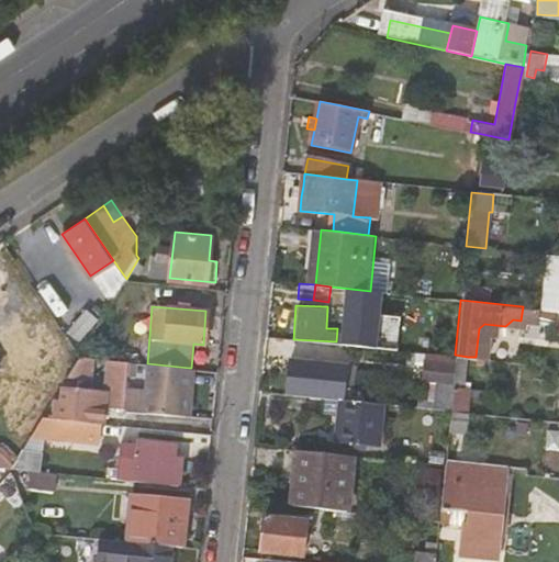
[(454,364),(455,355),(422,351),(422,361),(454,364)]
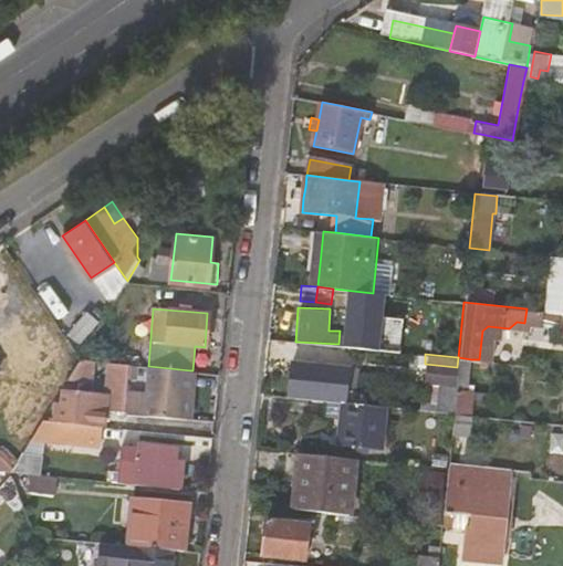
[(471,359),(458,357),(457,367),(456,384),(454,406),(452,412),(471,415),(473,398),(483,398),(483,392),(467,391),(471,359)]
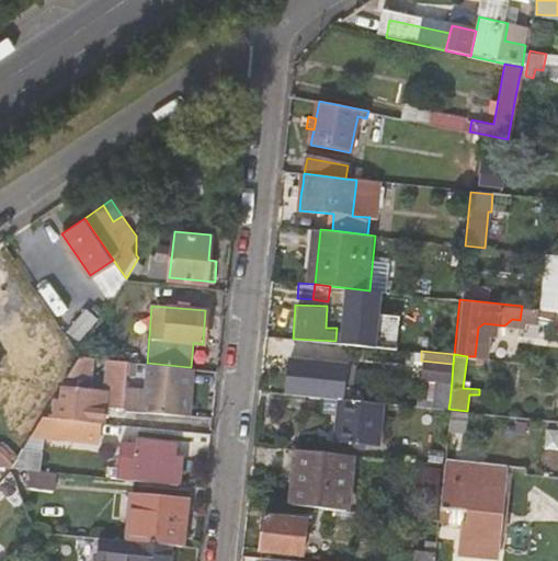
[(78,357),(66,377),(90,379),(91,358),(78,357)]
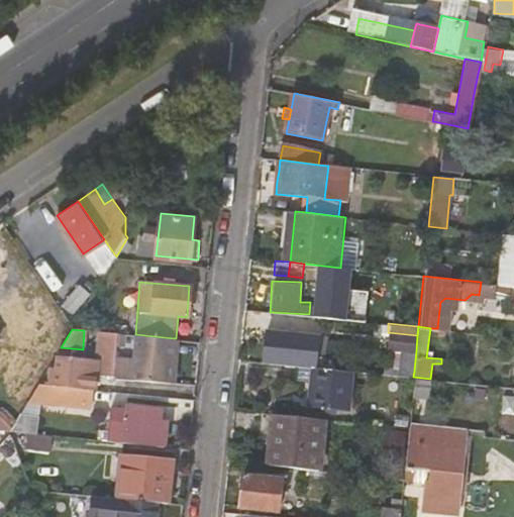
[(135,334),(97,331),(95,353),(100,353),(99,360),(58,356),(57,370),(50,369),(49,386),(92,389),(93,374),(171,381),(174,338),(135,334)]
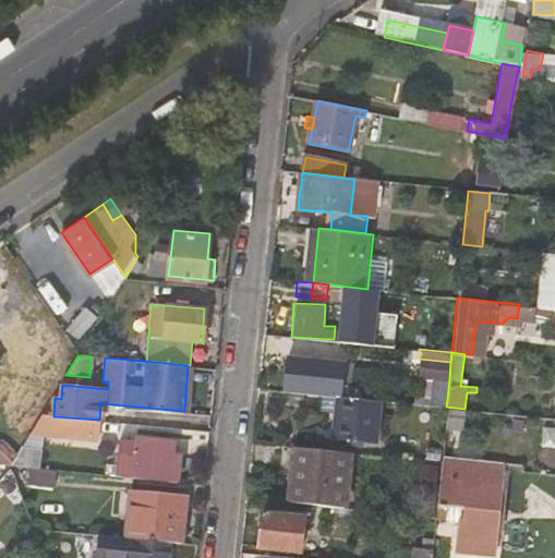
[(310,393),(325,395),(345,397),(348,365),(288,359),(287,371),(292,372),(290,387),(311,389),(310,393)]
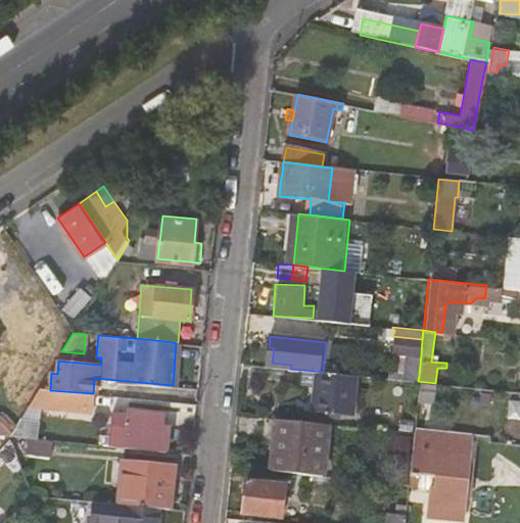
[(421,354),(422,339),(392,336),(390,350),(405,352),(421,354)]
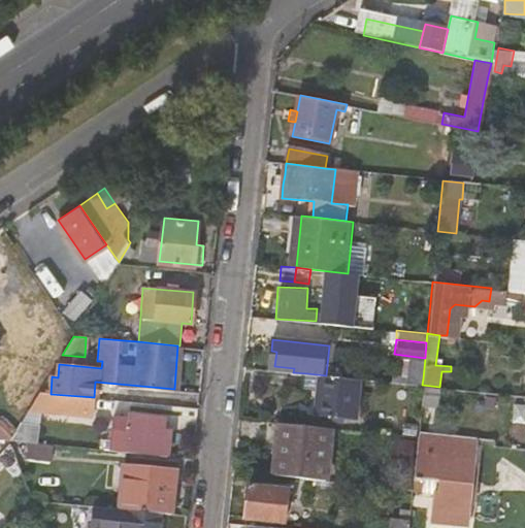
[(423,378),(425,358),(408,356),(406,376),(423,378)]
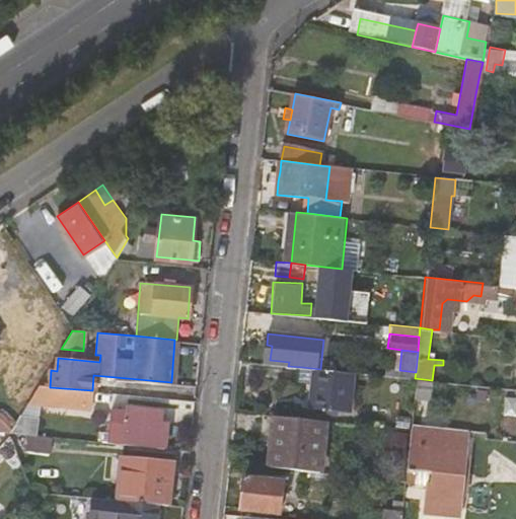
[(320,369),(302,367),(301,382),(315,383),(313,406),(349,410),(352,372),(320,369)]
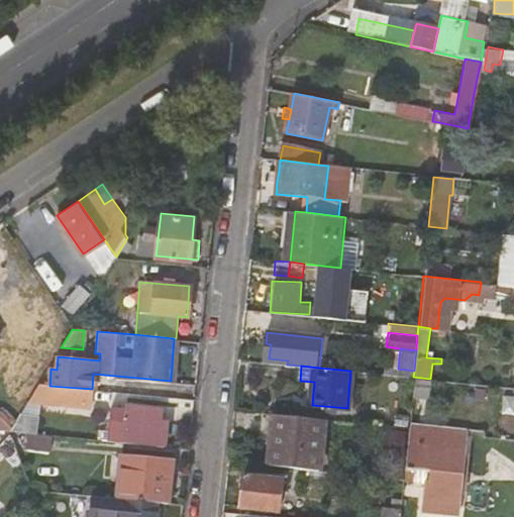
[(383,374),(398,376),(398,369),(384,367),(383,374)]
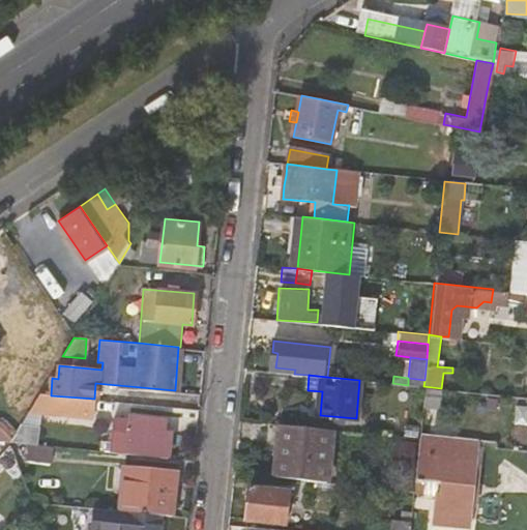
[(94,399),(51,395),(39,394),(37,396),(36,413),(44,413),(44,410),(93,414),(94,399)]
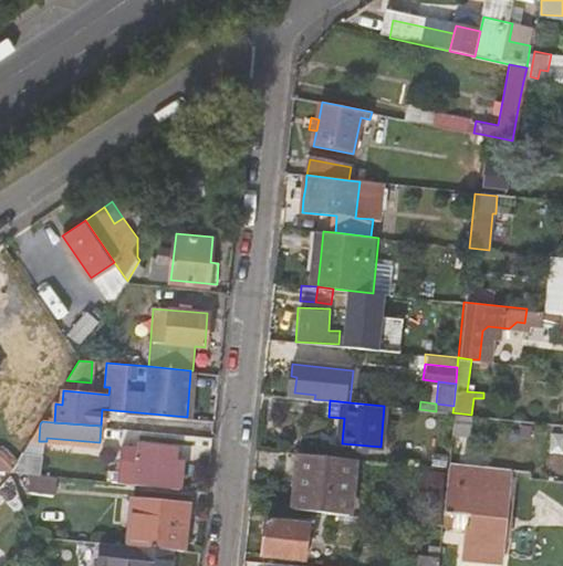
[(174,446),(138,442),(138,447),(121,446),(117,482),(124,482),(135,483),(178,488),(180,460),(173,460),(174,446)]
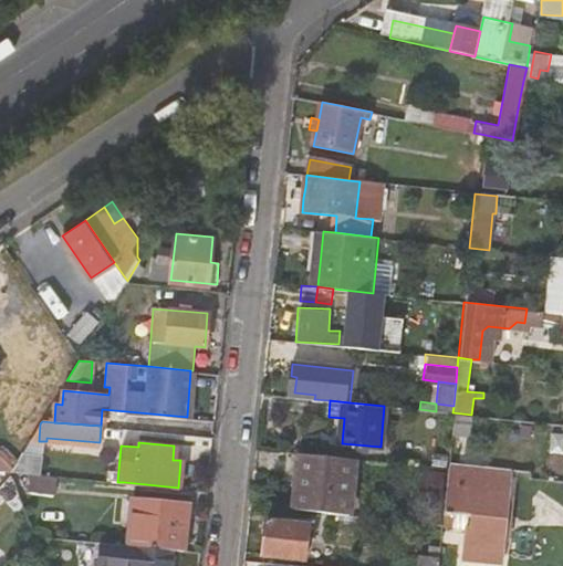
[(28,468),(49,469),(50,451),(43,450),(42,453),(29,452),(28,468)]
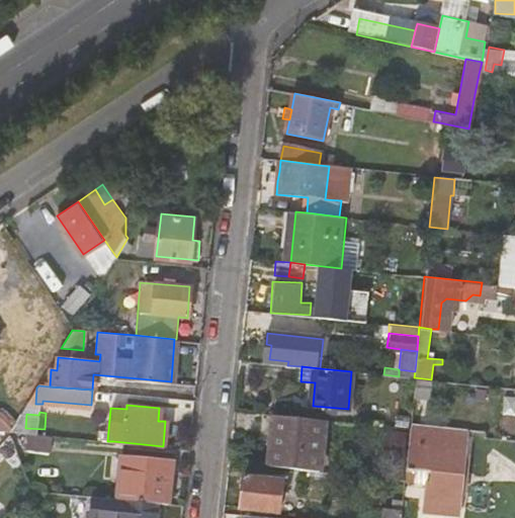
[(21,414),(10,432),(44,435),(45,429),(25,428),(26,414),(21,414)]
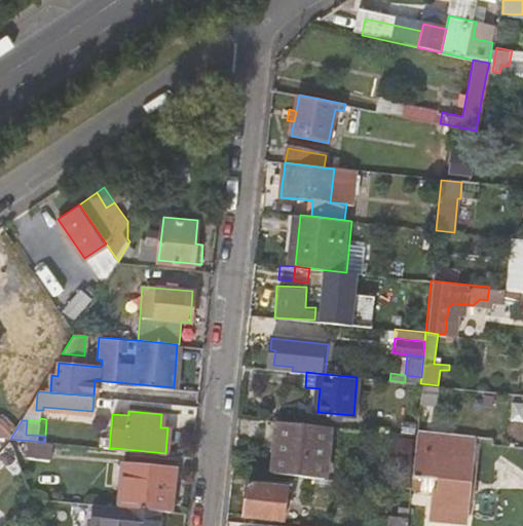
[(271,474),(324,479),(330,427),(277,421),(271,474)]
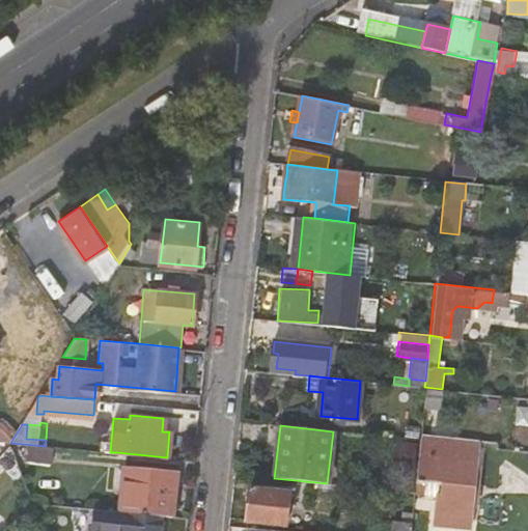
[(0,442),(10,443),(1,430),(0,431),(0,442)]
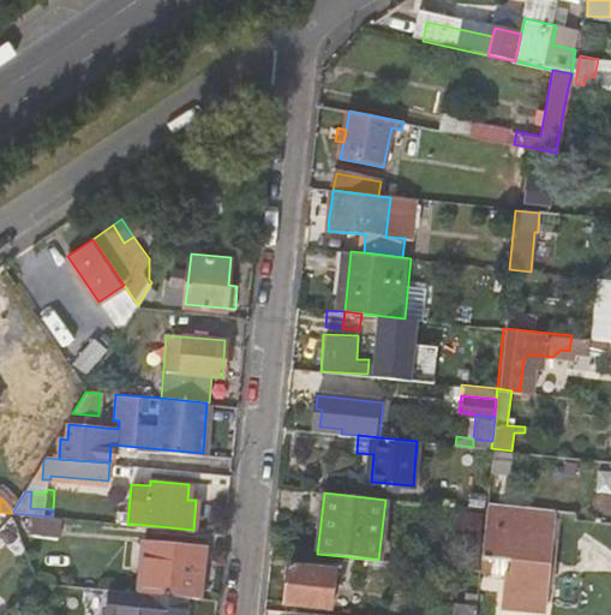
[(555,507),(486,500),(486,503),(485,511),(484,520),(481,544),(513,548),(511,559),(508,559),(503,607),(545,611),(555,507)]
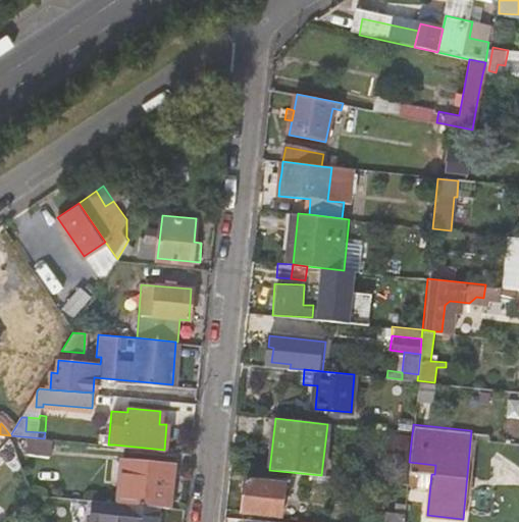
[(149,489),(172,491),(173,478),(151,475),(149,489)]
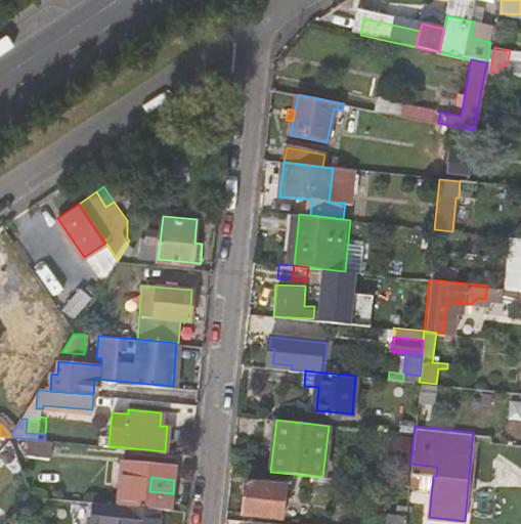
[(245,511),(284,515),(287,484),(248,480),(245,511)]
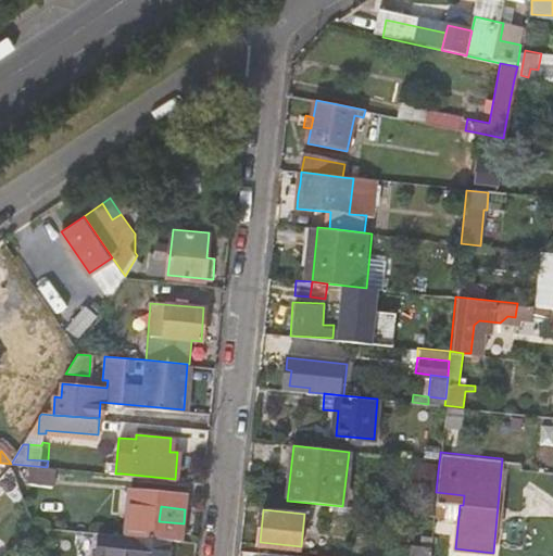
[(159,521),(158,536),(170,538),(183,539),(184,523),(159,521)]
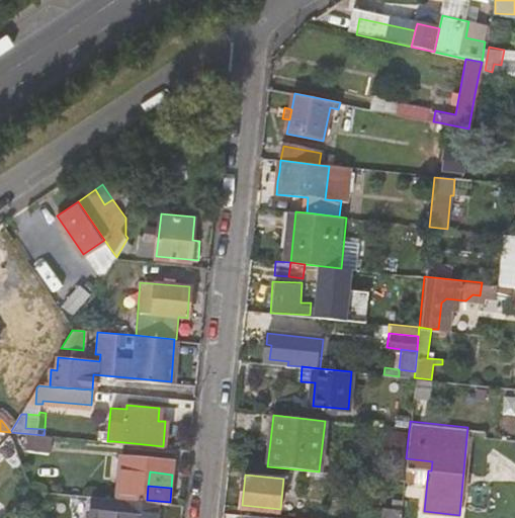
[(55,494),(39,499),(47,517),(62,517),(64,517),(60,506),(70,502),(68,496),(57,500),(55,494)]
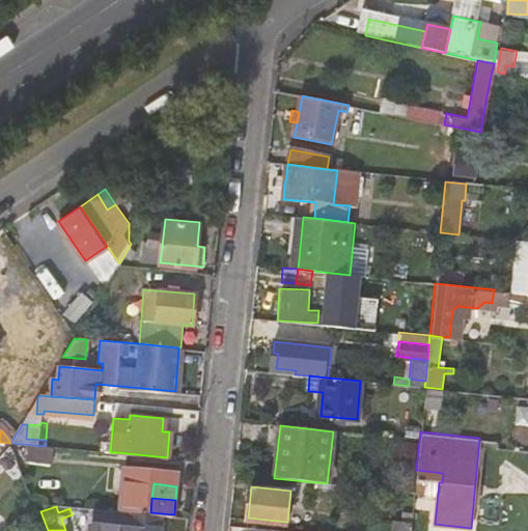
[(150,512),(94,508),(91,530),(160,530),(162,513),(150,512)]
